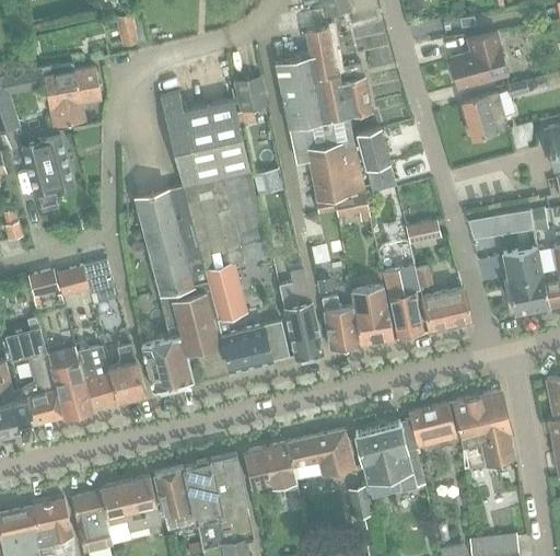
[(146,0),(130,0),(138,29),(153,24),(146,0)]
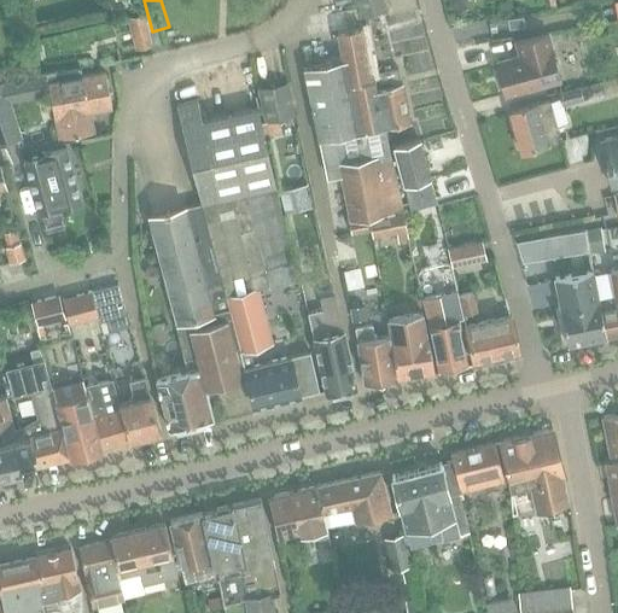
[(356,0),(362,22),(388,15),(384,0),(356,0)]
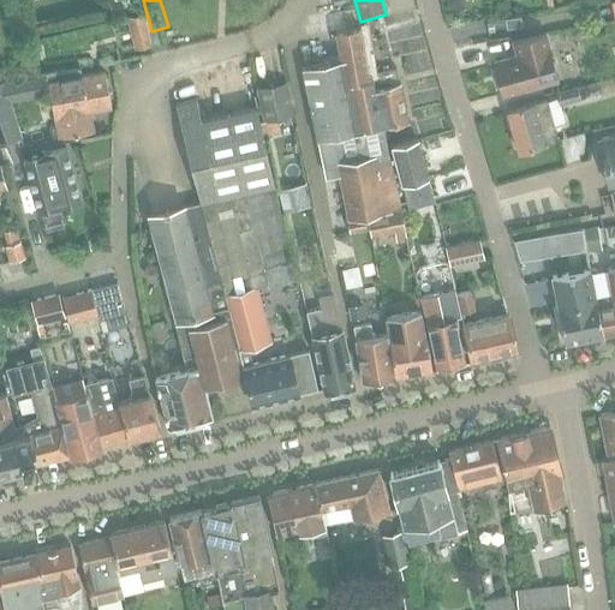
[(383,0),(389,21),(417,13),(413,0),(383,0)]
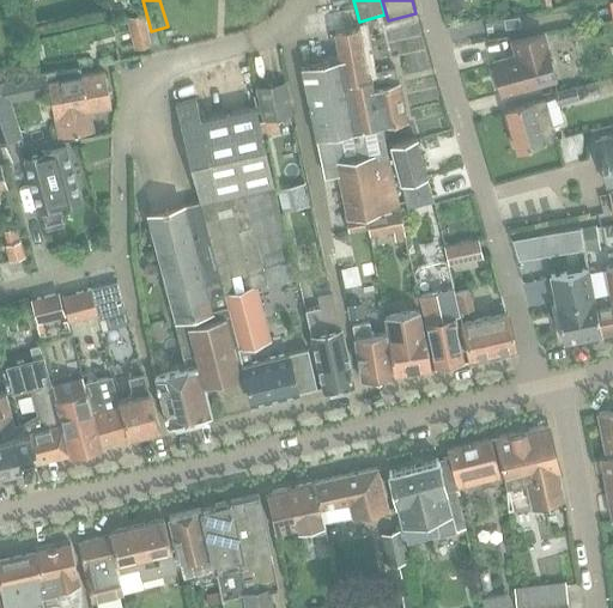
[(143,19),(127,23),(134,52),(150,48),(143,19)]
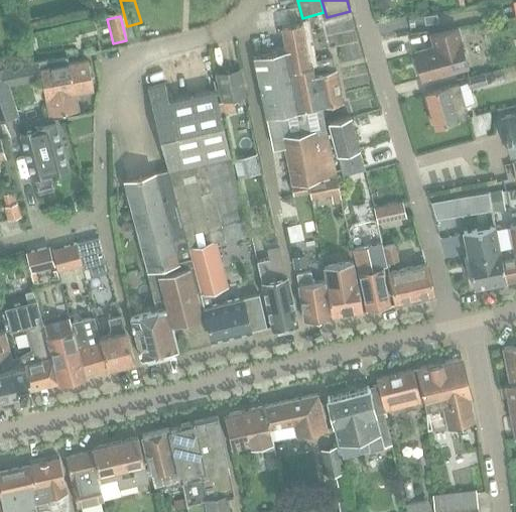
[(254,59),(271,149),(284,146),(291,185),(335,177),(320,109),(312,70),(309,70),(301,26),(281,30),(285,53),(254,59)]
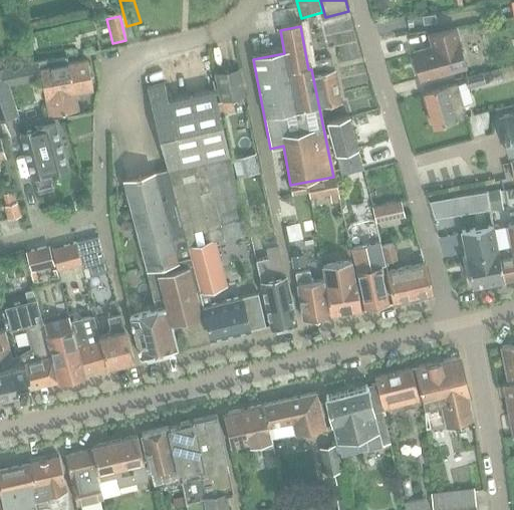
[(413,56),(420,83),(466,71),(455,32),(429,39),(433,51),(413,56)]
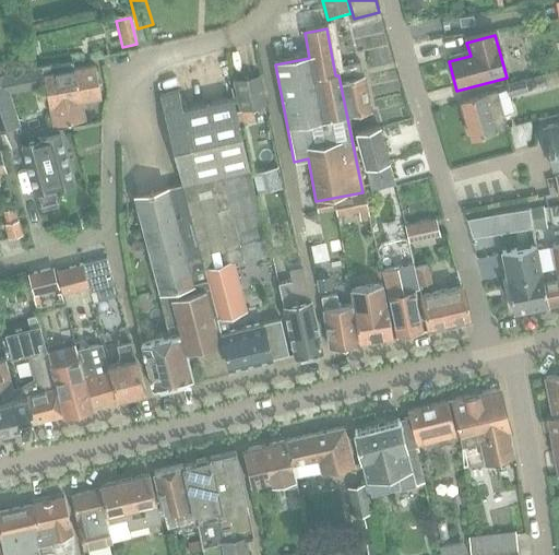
[(339,75),(347,118),(370,114),(364,79),(363,80),(359,66),(342,69),(342,63),(336,65),(339,75)]
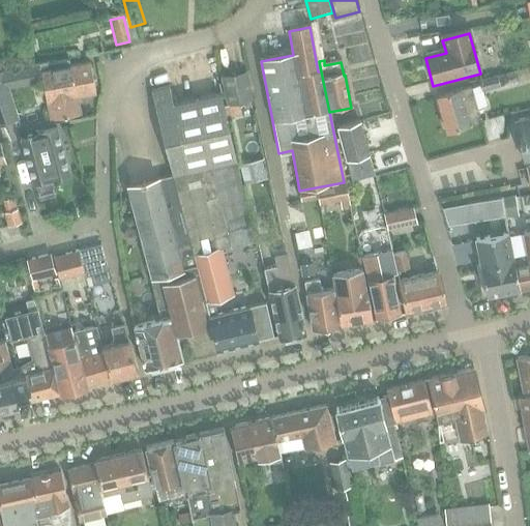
[(60,63),(38,66),(40,75),(50,123),(81,117),(78,99),(95,96),(90,65),(61,70),(60,63)]
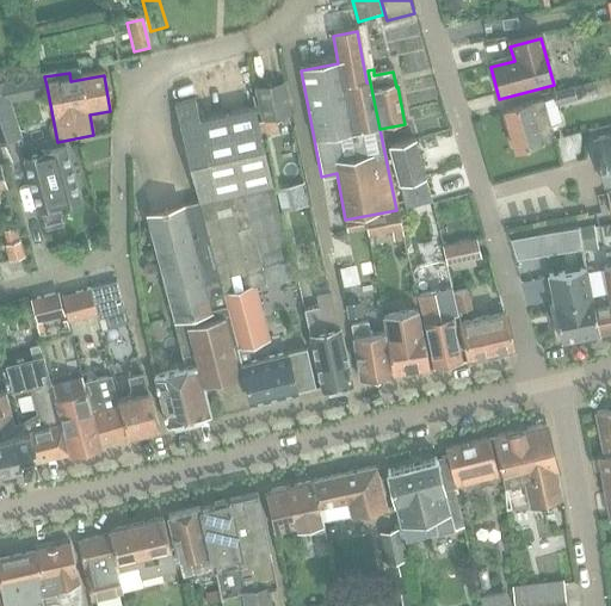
[(556,110),(599,98),(610,94),(610,87),(610,84),(553,98),(556,110)]
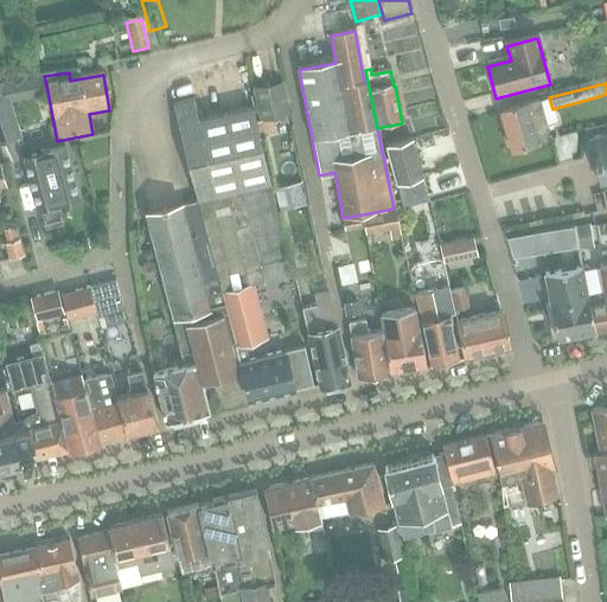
[(259,123),(288,117),(281,84),(251,91),(259,123)]
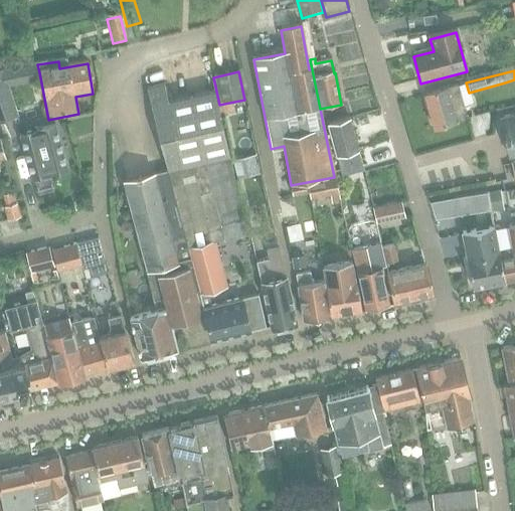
[(0,74),(0,124),(18,118),(3,73),(0,74)]
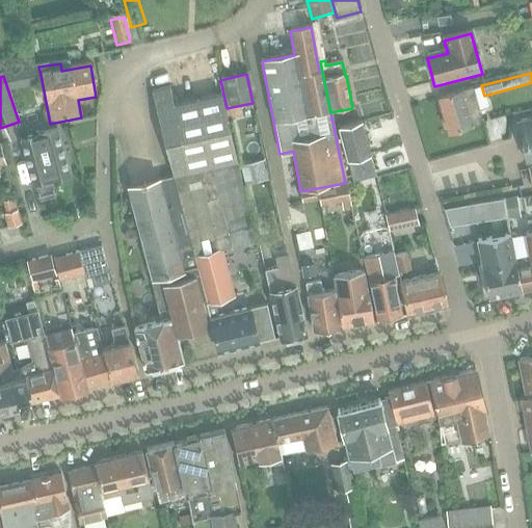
[(152,94),(174,177),(188,174),(174,108),(169,89),(152,94)]
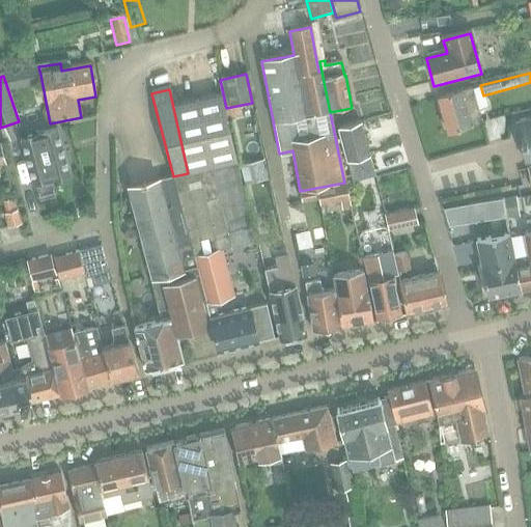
[(447,136),(481,127),(472,91),(438,101),(447,136)]
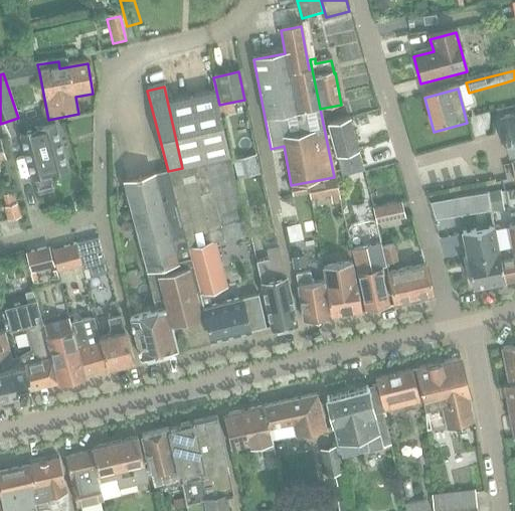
[(190,100),(168,105),(182,168),(168,171),(168,173),(174,197),(177,206),(182,226),(188,248),(223,239),(220,227),(232,224),(244,222),(214,94),(190,100)]
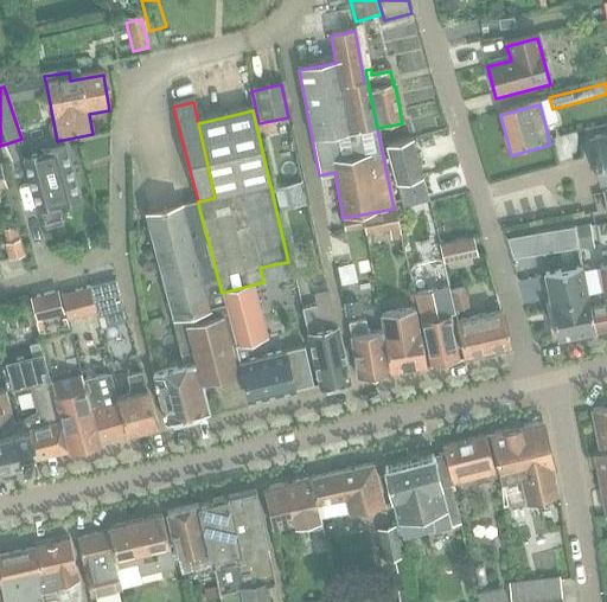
[(606,138),(605,139),(604,136),(601,136),(602,140),(593,141),(593,139),(590,139),(590,142),(589,142),(599,189),(600,187),(601,191),(604,190),(602,187),(606,186),(606,138)]
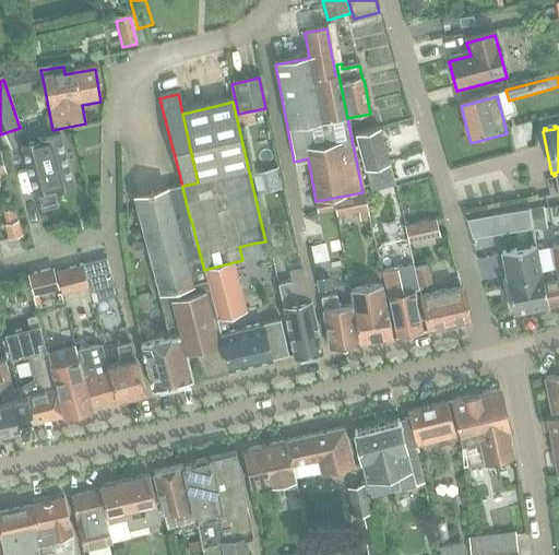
[(393,185),(388,167),(379,132),(356,139),(366,173),(377,170),(381,187),(393,185)]
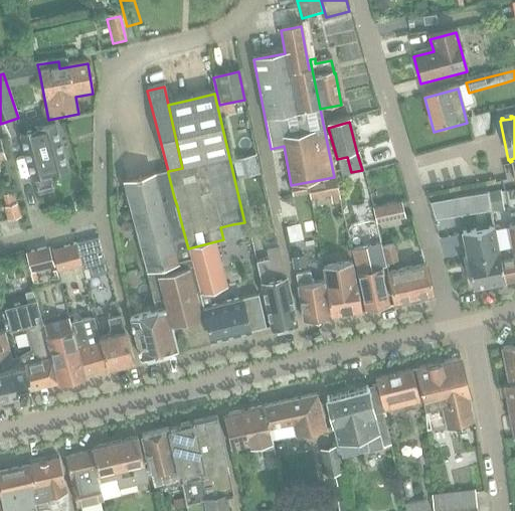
[(56,128),(21,138),(32,180),(67,171),(56,128)]
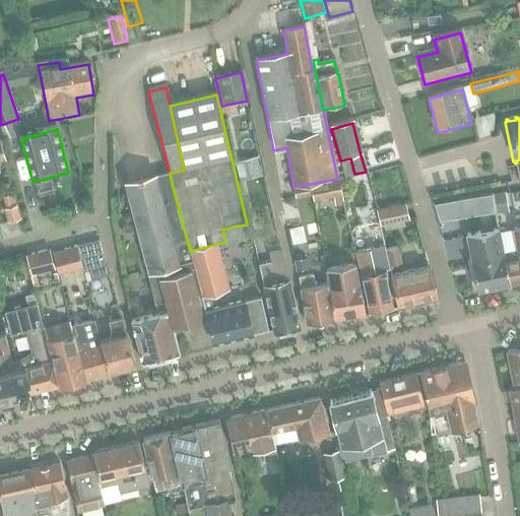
[(127,186),(138,229),(149,274),(179,266),(193,263),(190,251),(184,229),(179,208),(176,199),(170,175),(156,179),(156,178),(127,186)]
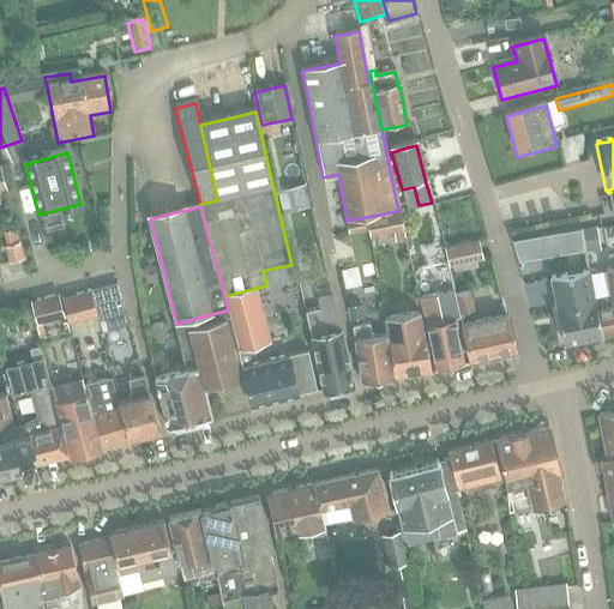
[(405,237),(404,231),(402,233),(398,211),(347,221),(349,234),(369,230),(371,239),(393,234),(395,245),(407,242),(405,237)]
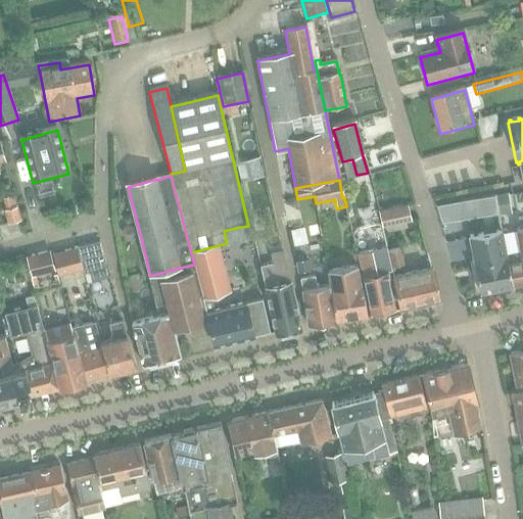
[(496,197),(501,219),(512,217),(509,195),(496,197)]
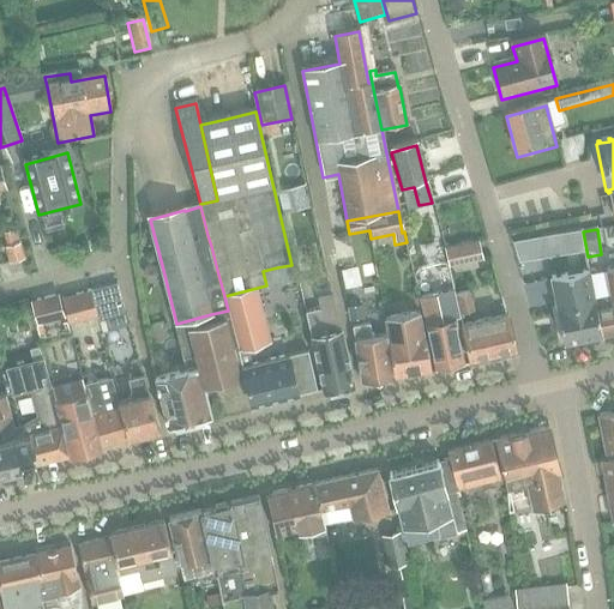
[(449,270),(483,261),(479,241),(444,251),(449,270)]
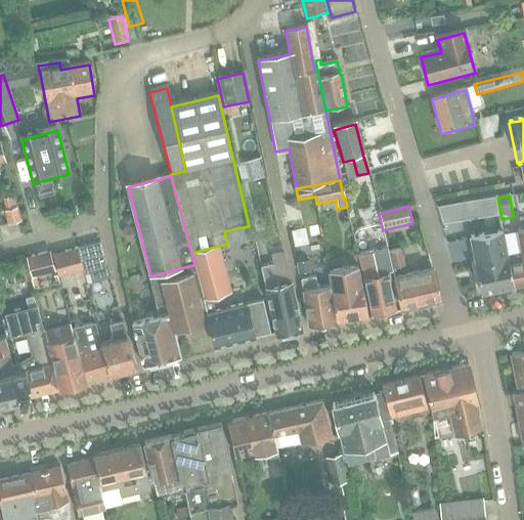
[(451,206),(437,209),(442,227),(455,225),(451,206)]
